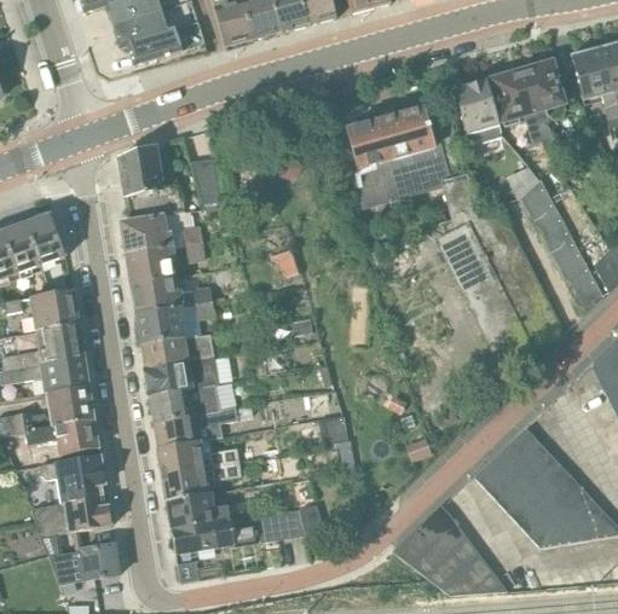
[(79,0),(84,13),(94,9),(104,6),(121,0),(79,0)]
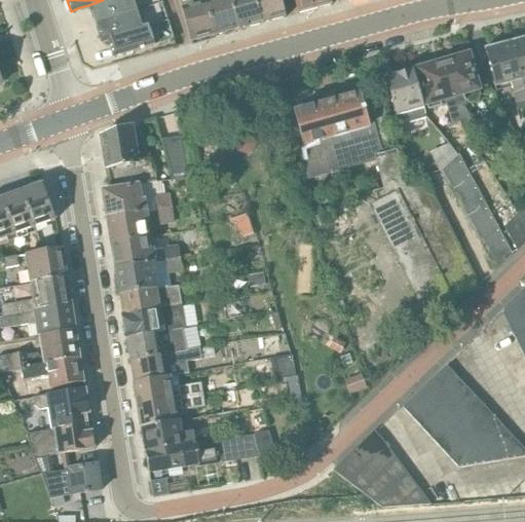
[(103,0),(88,5),(90,11),(101,8),(105,19),(136,8),(133,0),(103,0)]
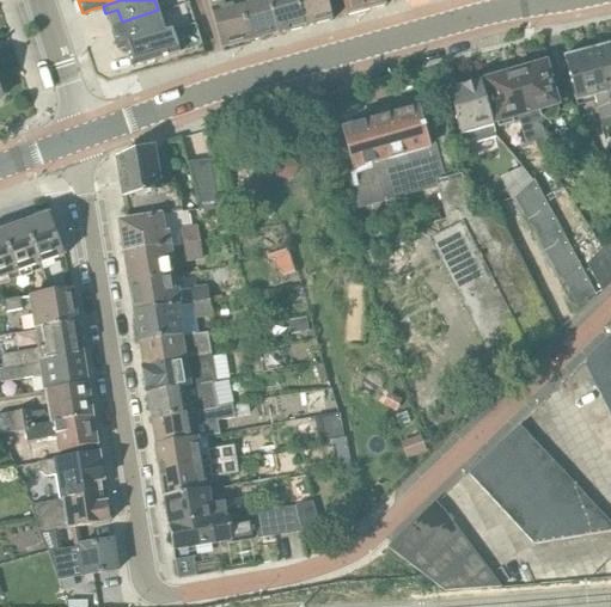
[(250,38),(238,0),(225,4),(224,0),(208,0),(221,47),(250,38)]
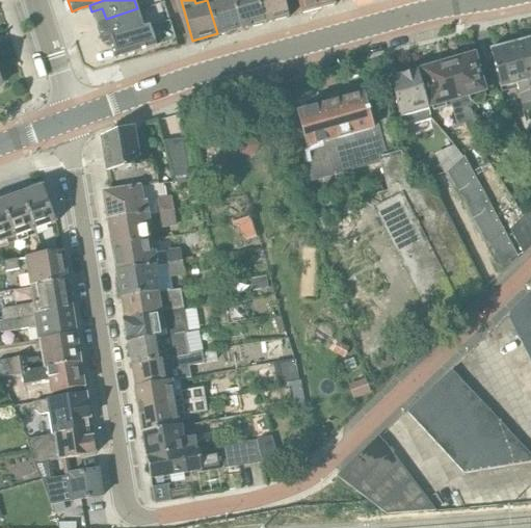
[(241,27),(234,0),(207,0),(217,33),(241,27)]
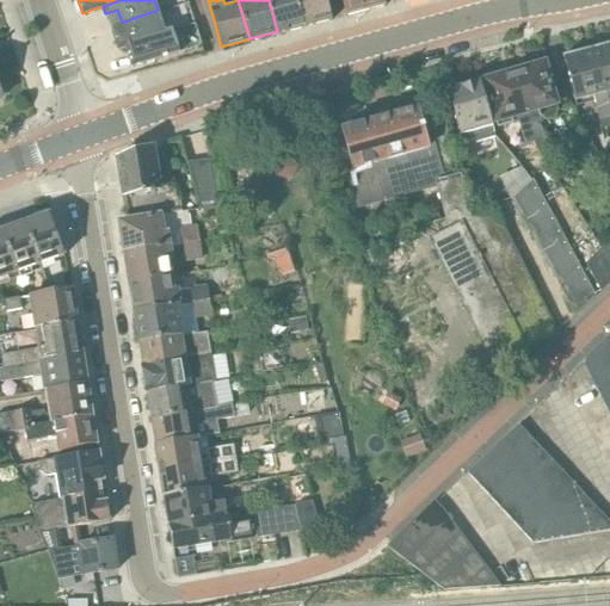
[(303,24),(296,0),(269,0),(277,31),(303,24)]
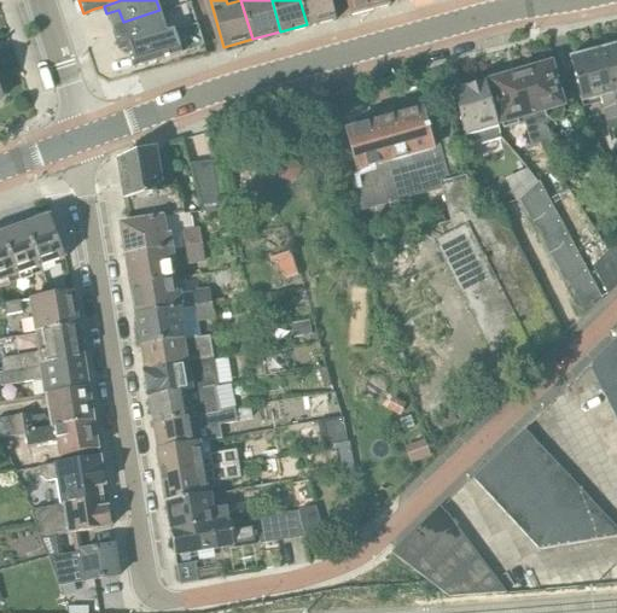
[(300,0),(307,24),(335,17),(329,0),(300,0)]
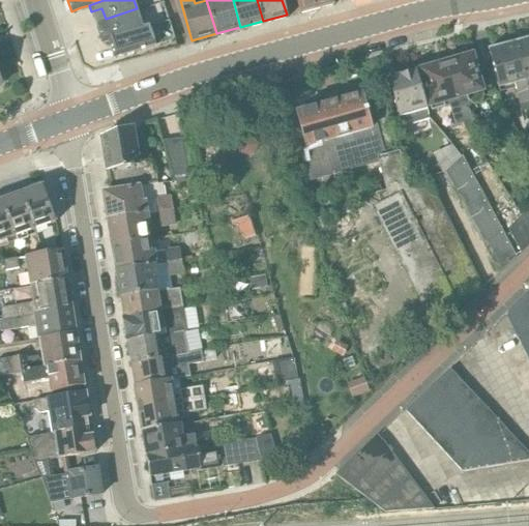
[(296,0),(300,10),(333,2),(332,0),(296,0)]
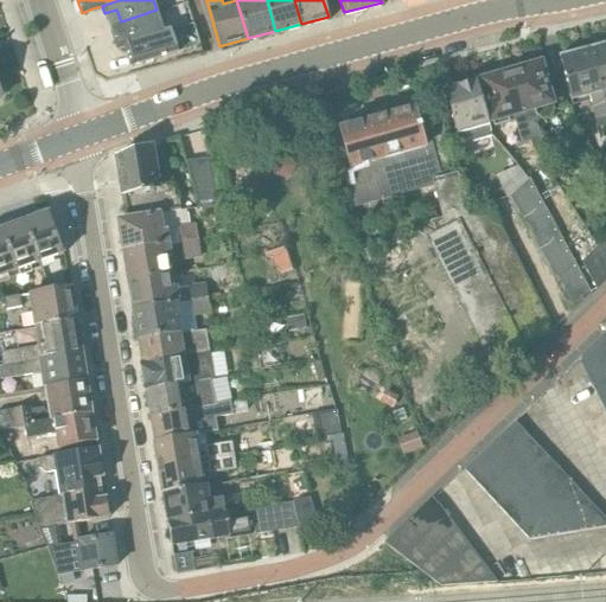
[(157,10),(121,21),(125,33),(114,37),(116,46),(123,44),(123,43),(164,31),(164,29),(157,10)]
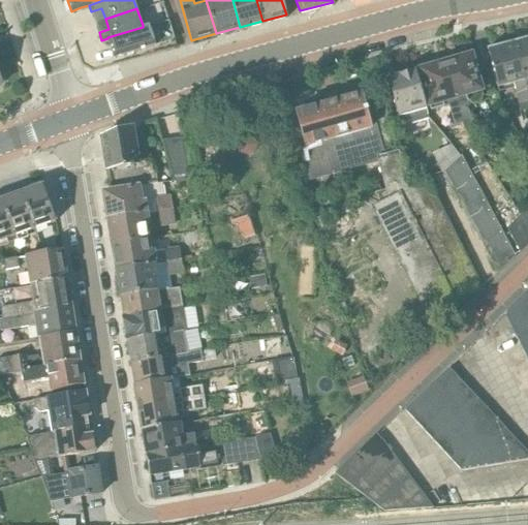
[(107,37),(107,38),(114,57),(123,53),(155,42),(148,23),(143,25),(143,27),(107,37)]
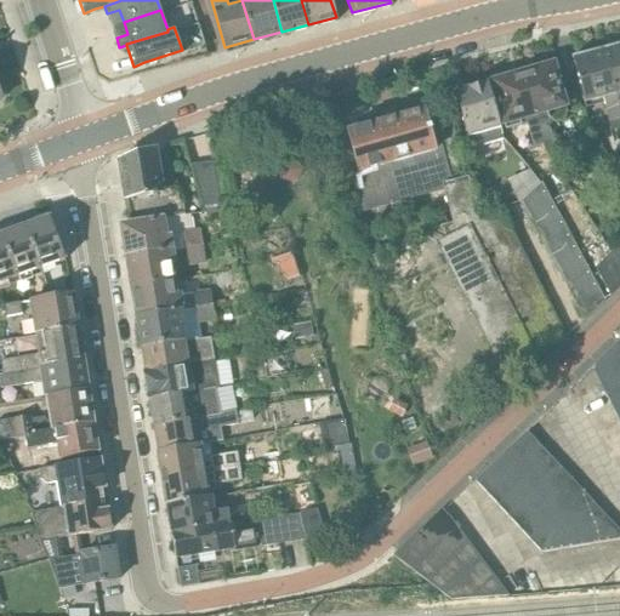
[(619,44),(604,49),(619,113),(619,44)]
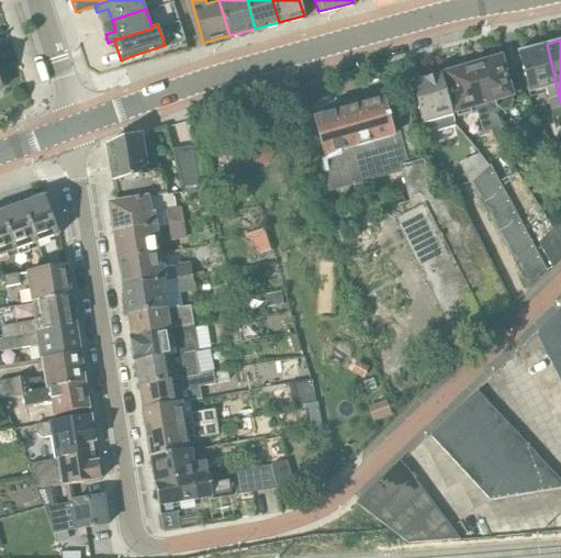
[(560,112),(560,102),(547,44),(518,52),(529,96),(546,91),(552,114),(560,112)]
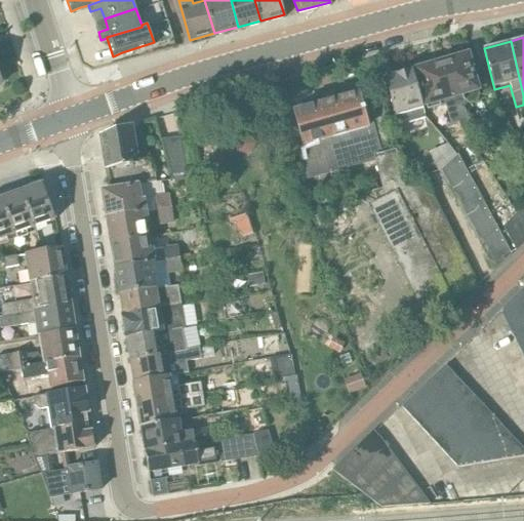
[(442,59),(458,119),(460,127),(466,133),(472,131),(465,108),(460,104),(465,98),(469,102),(476,99),(478,94),(477,89),(478,89),(467,52),(442,59)]
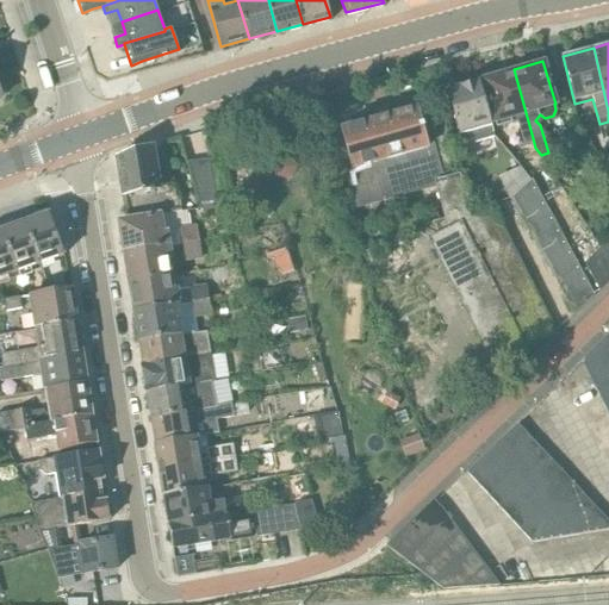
[(533,138),(514,69),(482,79),(495,119),(510,114),(513,123),(517,120),(523,142),(533,138)]
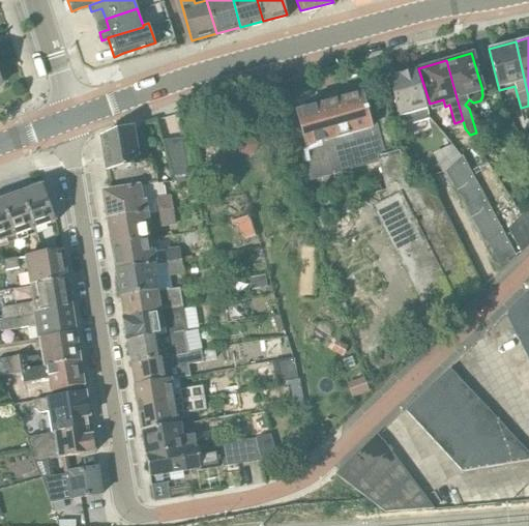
[(400,121),(428,113),(415,68),(387,77),(400,121)]
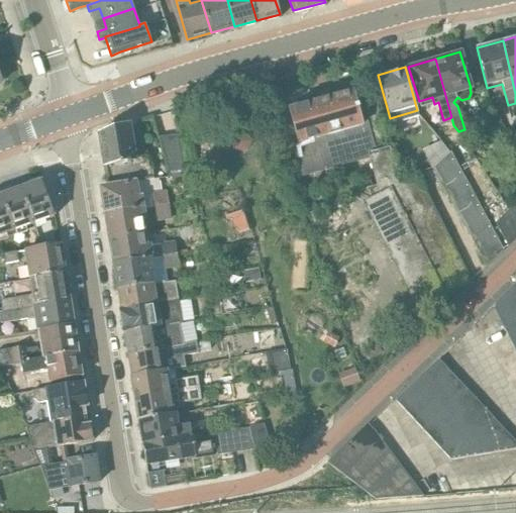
[(355,105),(351,90),(289,108),(294,123),(289,124),(302,173),(370,154),(381,192),(365,201),(420,310),(446,298),(443,293),(451,289),(444,274),(448,272),(438,252),(434,254),(420,225),(424,223),(414,204),(409,206),(398,184),(375,104),(358,108),(357,105),(355,105)]
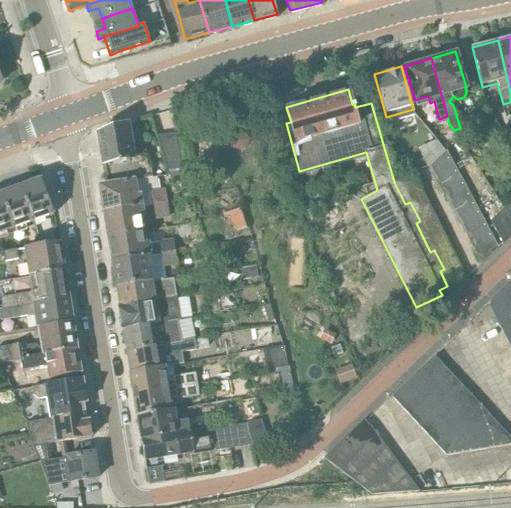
[(382,122),(385,132),(394,130),(391,119),(382,122)]
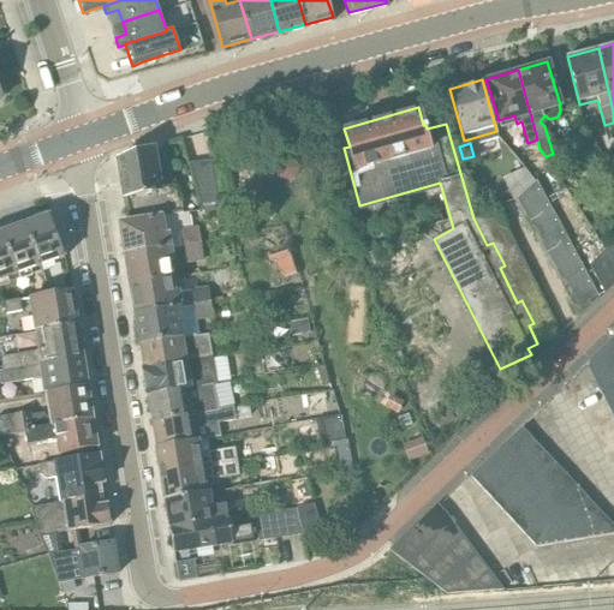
[(120,167),(129,220),(161,215),(182,211),(180,197),(176,198),(174,186),(161,189),(154,145),(126,155),(125,153),(123,154),(120,156),(118,160),(118,162),(118,166),(118,167),(120,167)]
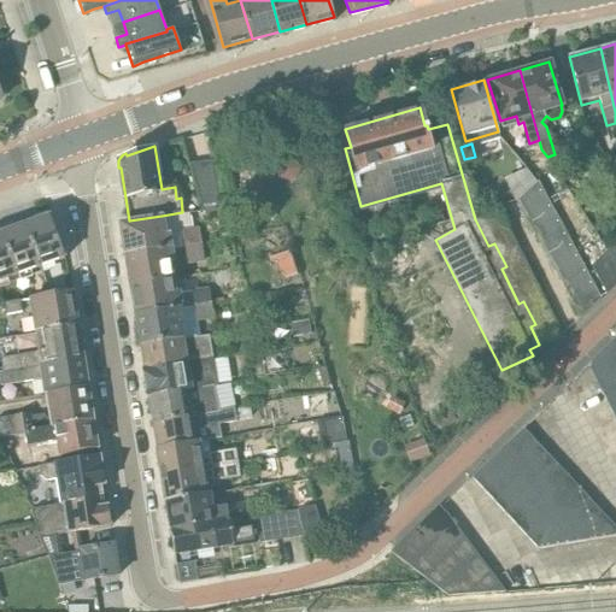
[(275,163),(280,174),(291,176),(298,168),(294,157),(283,154),(275,163)]
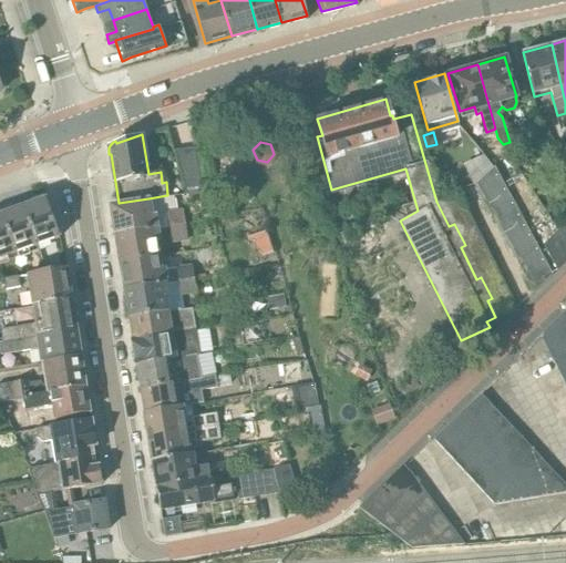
[(473,182),(474,181),(492,164),(483,151),(462,161),(473,182)]
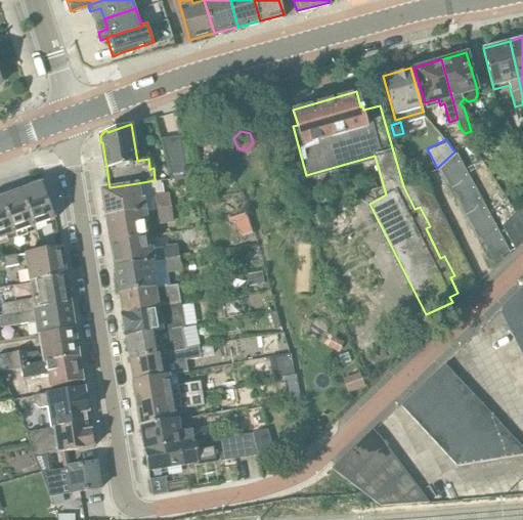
[(445,180),(463,163),(456,150),(454,152),(438,167),(445,180)]
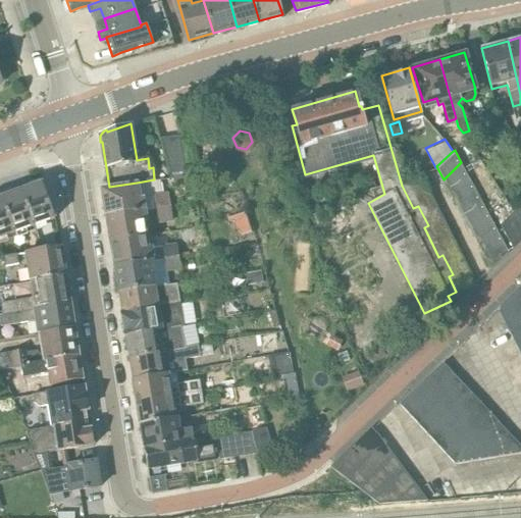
[(205,157),(195,158),(197,174),(207,172),(205,157)]
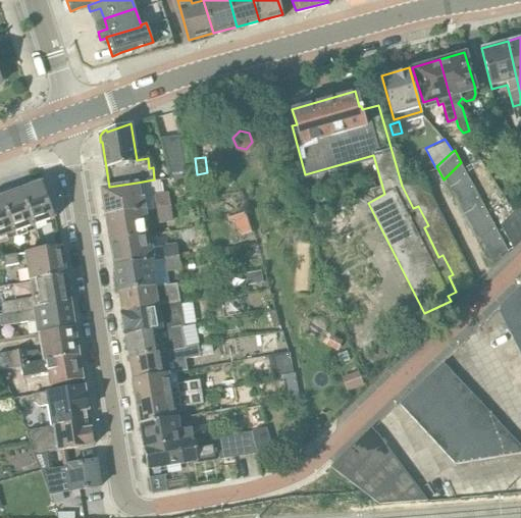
[(461,162),(444,179),(450,190),(467,173),(461,162)]
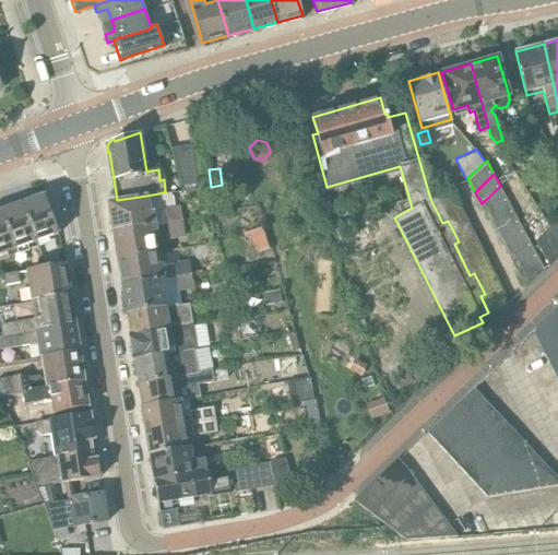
[(196,176),(179,179),(183,195),(198,192),(196,176)]
